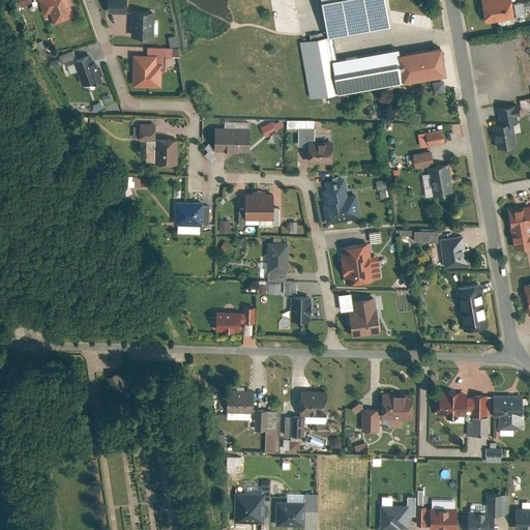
[(52,13),(55,23),(74,18),(67,0),(37,0),(43,17),(52,13)]
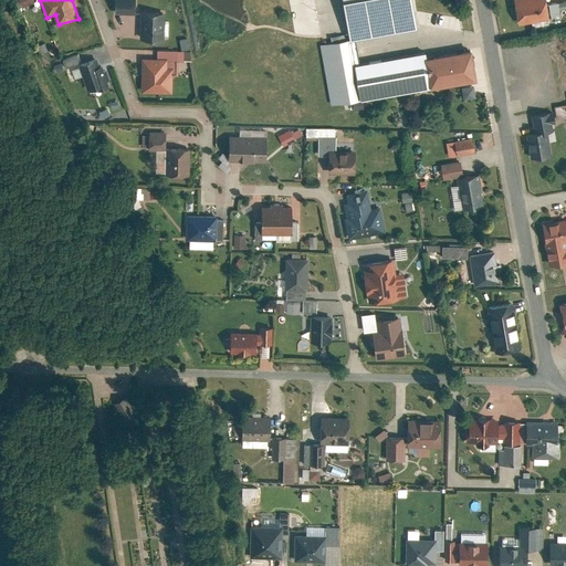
[(112,0),(112,12),(133,12),(133,0),(112,0)]
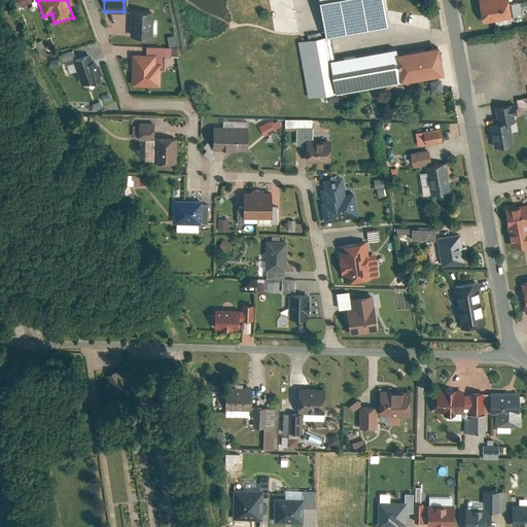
[(401,79),(396,53),(395,47),(335,59),(331,34),(389,24),(384,0),(319,0),(326,35),(299,40),(309,96),(401,79)]
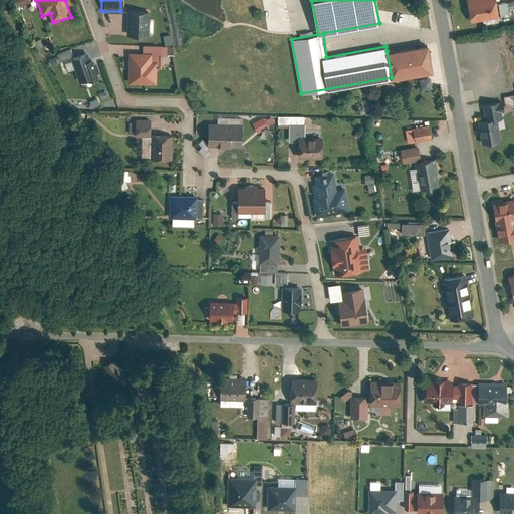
[(467,0),(472,23),(501,18),(498,0),(467,0)]
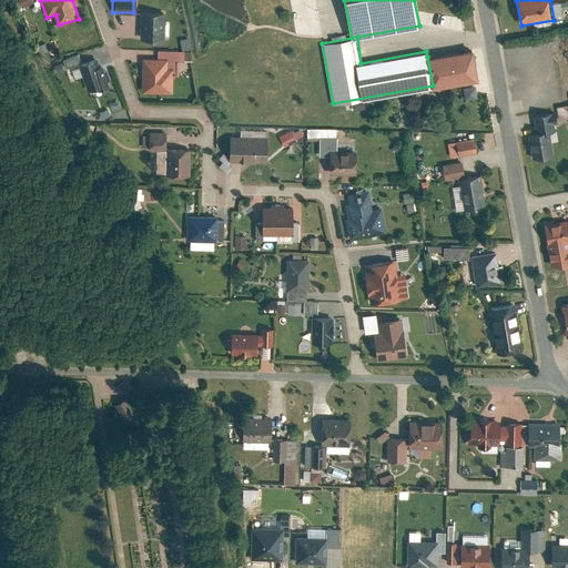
[(567,6),(567,1),(553,2),(554,17),(564,16),(563,7),(567,6)]
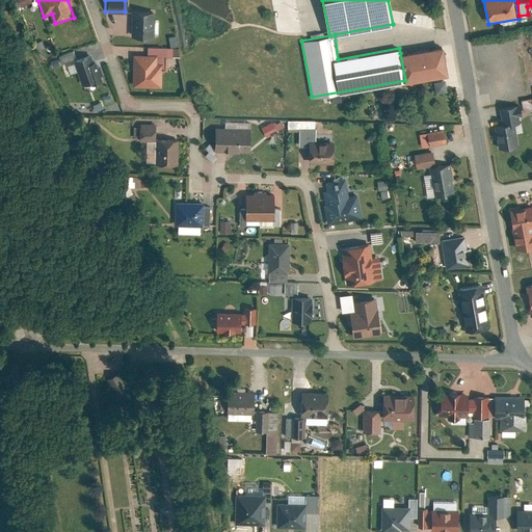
[(129,36),(154,36),(154,14),(129,12),(129,36)]
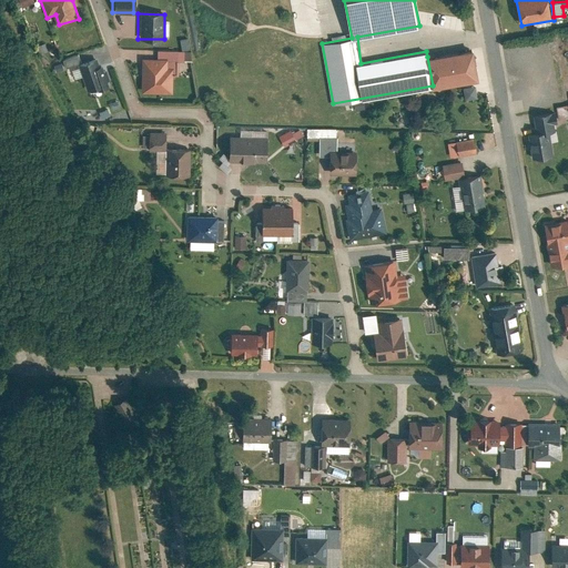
[(477,78),(473,49),(427,57),(433,85),(477,78)]
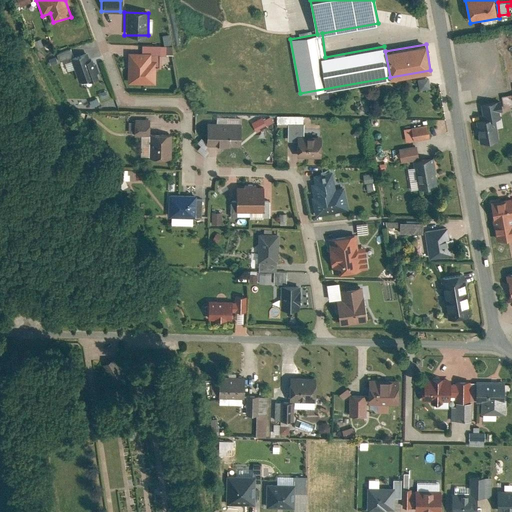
[(128,82),(156,83),(156,64),(162,64),(162,55),(168,55),(168,45),(141,45),(141,50),(129,50),(128,82)]
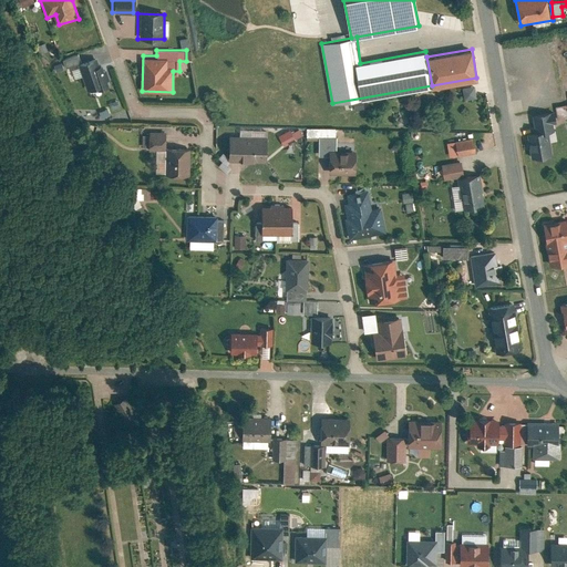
[(75,65),(89,94),(110,84),(96,55),(75,65)]
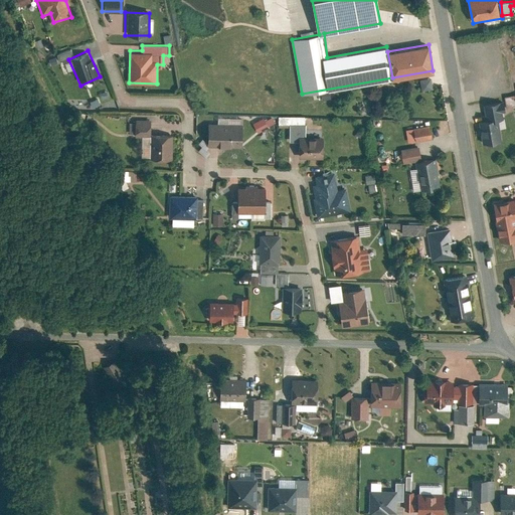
[(433,77),(421,78),(422,89),(434,88),(433,77)]
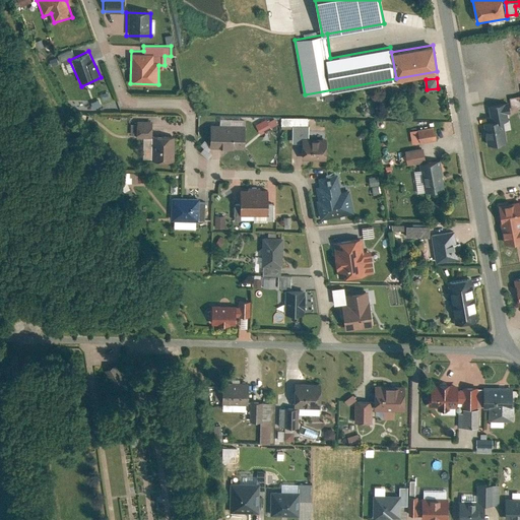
[(500,91),(501,101),(512,99),(510,89),(500,91)]
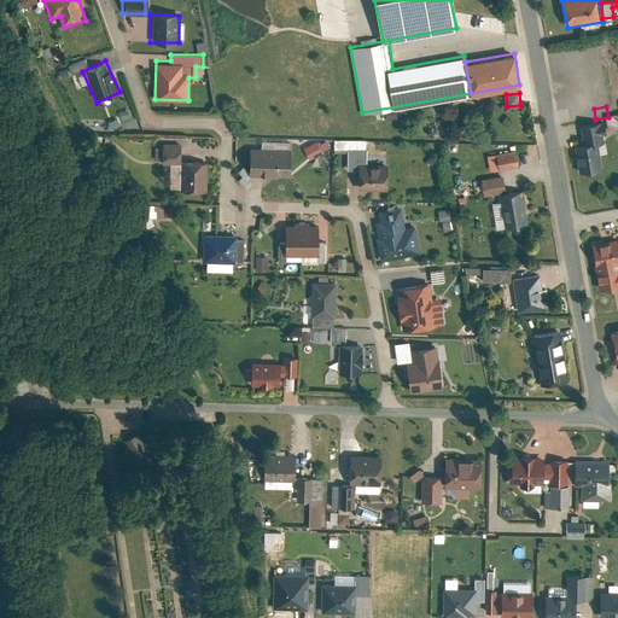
[(385,111),(386,121),(401,118),(400,110),(385,111)]
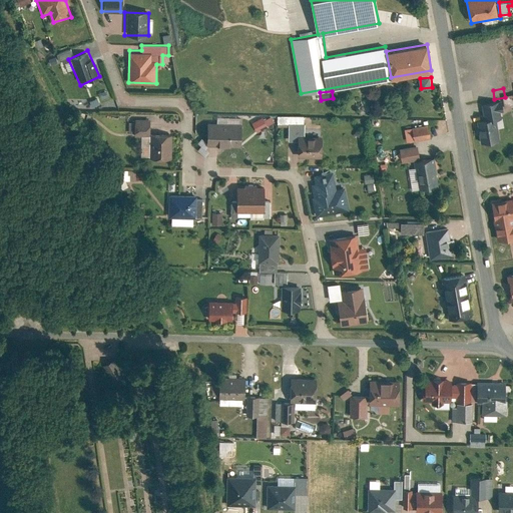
[(473,118),(478,146),(499,142),(493,111),(499,110),(498,104),(481,107),(483,116),(473,118)]
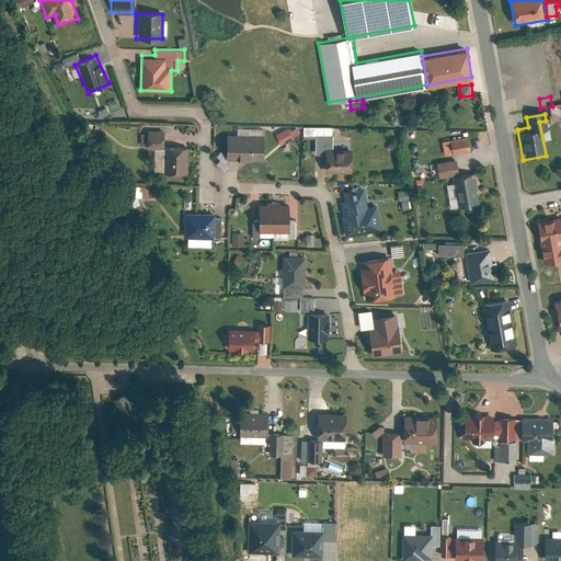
[(281,144),(301,133),(296,124),(276,135),(281,144)]
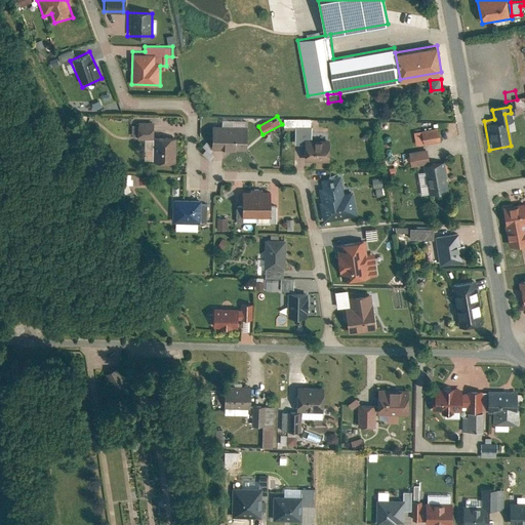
[(305,147),(305,160),(329,161),(330,140),(313,139),(314,119),(284,119),(284,129),(297,129),(296,146),(305,147)]
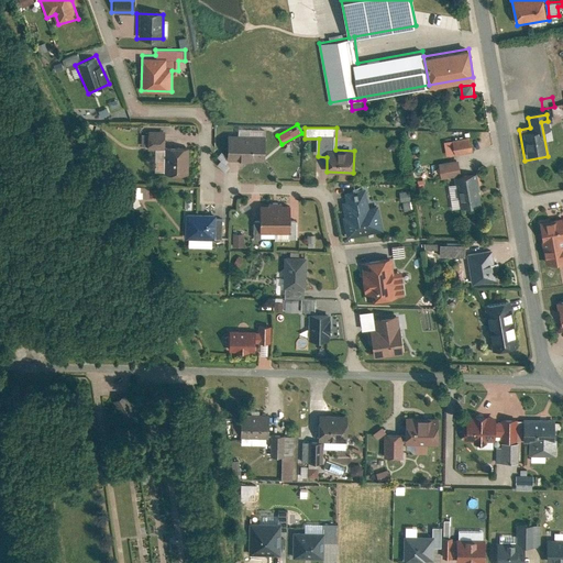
[(227,161),(265,163),(266,131),(239,129),(238,133),(228,133),(227,161)]
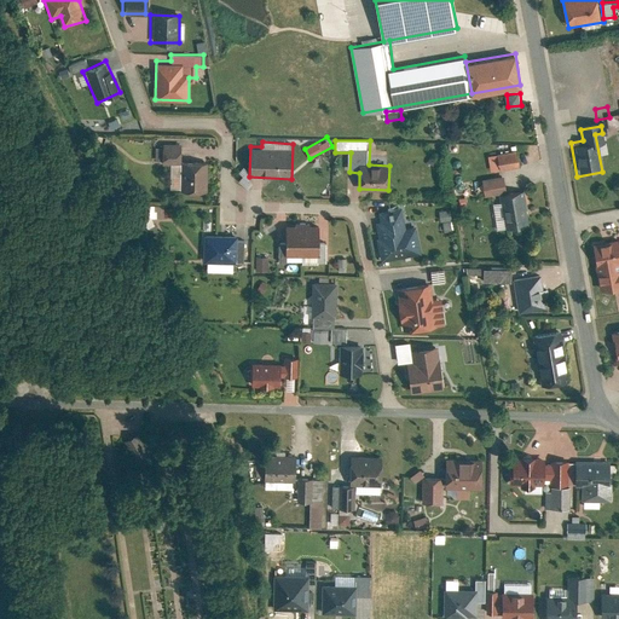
[(173,166),(173,189),(208,190),(208,161),(184,160),(184,146),(162,146),(162,166),(173,166)]
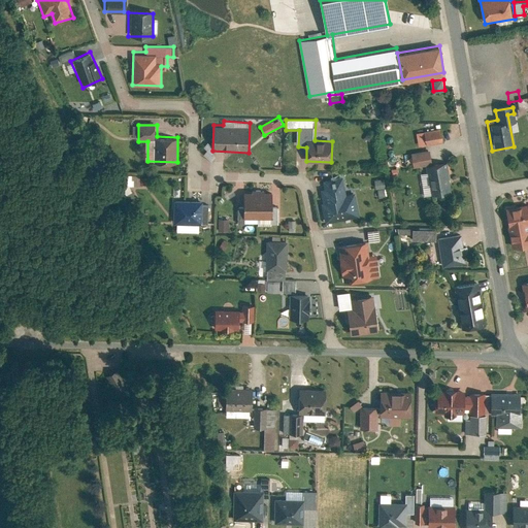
[(423,132),(425,144),(443,141),(440,128),(423,132)]
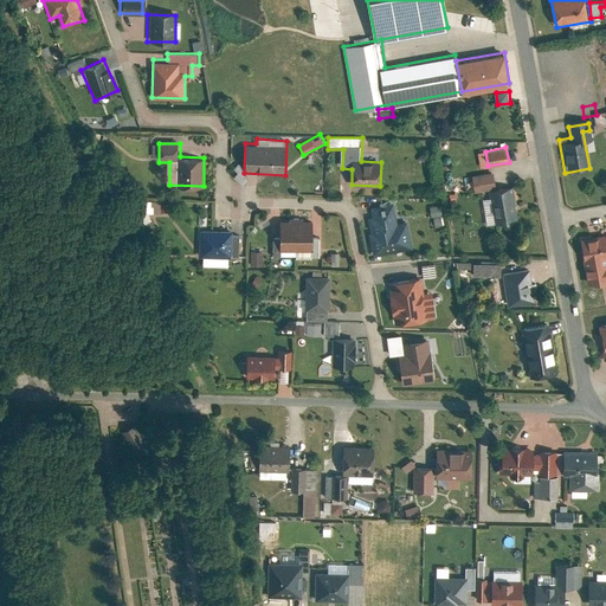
[(479,194),(483,224),(519,219),(513,181),(491,184),(490,178),(489,172),(471,174),(474,192),(484,191),(484,193),(479,194)]
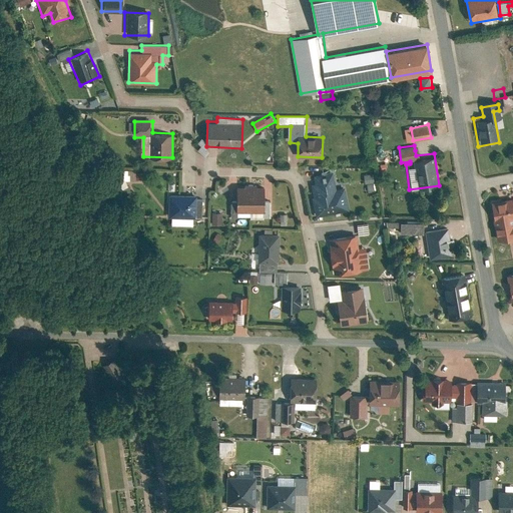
[(315,214),(352,207),(347,185),(340,186),(336,169),(315,173),(316,178),(311,179),(314,192),(311,193),(315,214)]
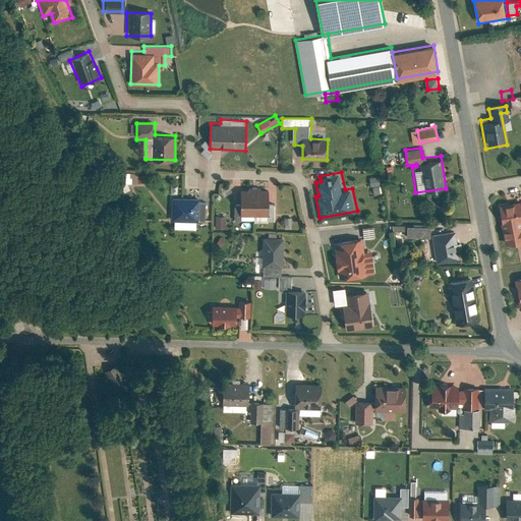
[(240,220),(240,215),(269,216),(270,189),(239,188),(239,199),(234,198),(234,219),(240,220)]
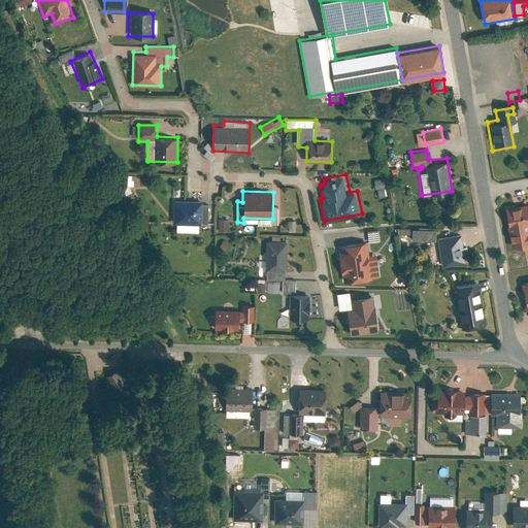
[(171,199),(170,223),(201,225),(201,222),(207,222),(208,205),(202,205),(202,200),(171,199)]
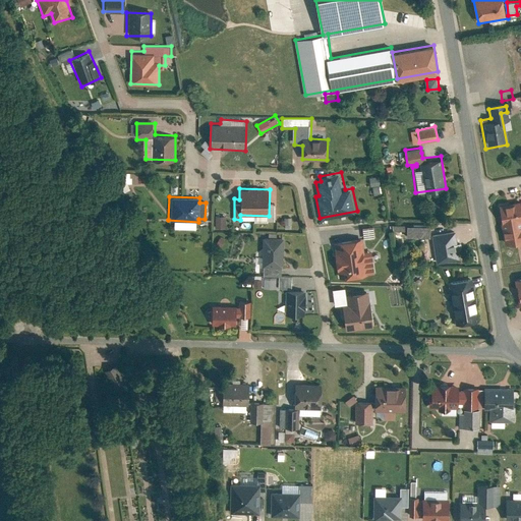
[(501,228),(504,245),(520,242),(520,223),(520,224),(519,219),(520,219),(520,207),(520,200),(496,205),(499,224),(510,222),(510,227),(501,228)]
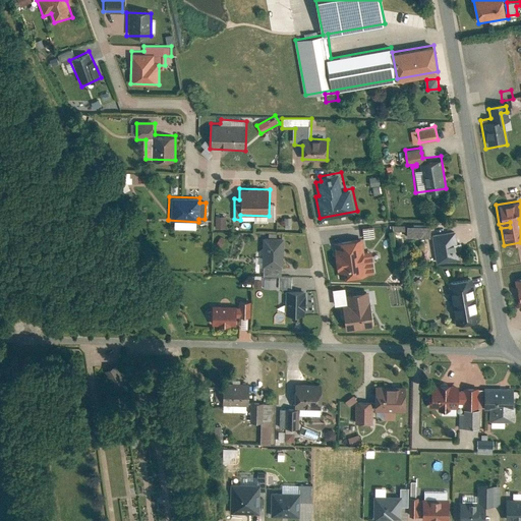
[(216,227),(226,227),(226,215),(216,215),(216,227)]
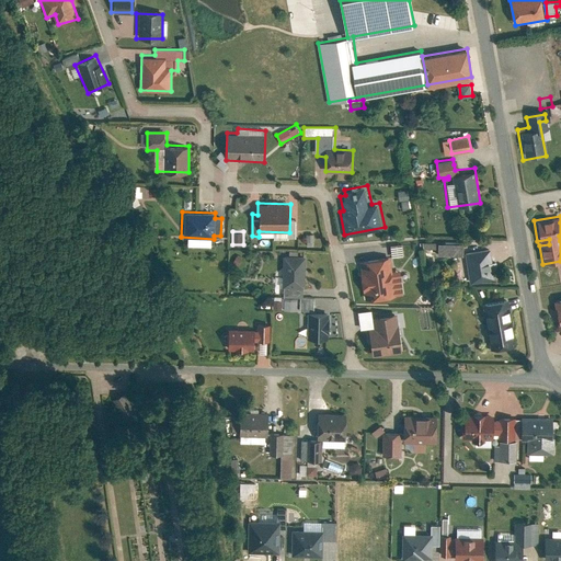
[(467,254),(468,283),(489,282),(488,251),(462,252),(461,245),(439,247),(439,255),(467,254)]
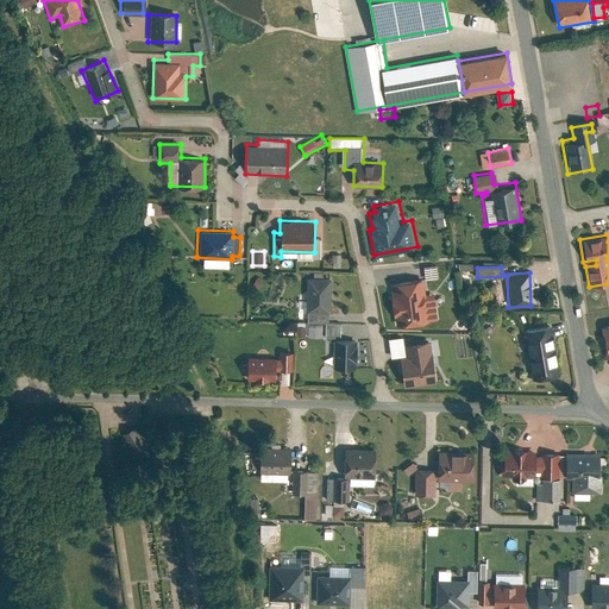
[(328,313),(328,309),(331,278),(302,277),(301,312),(307,312),(306,321),(328,322),(328,313)]
